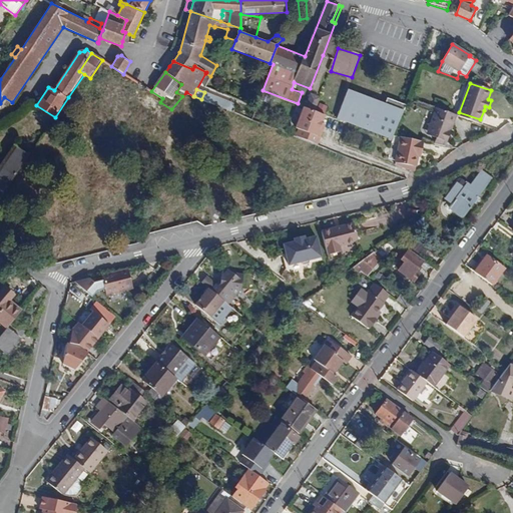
[(392,141),(407,105),(388,97),(385,104),(348,90),(336,119),(392,141)]
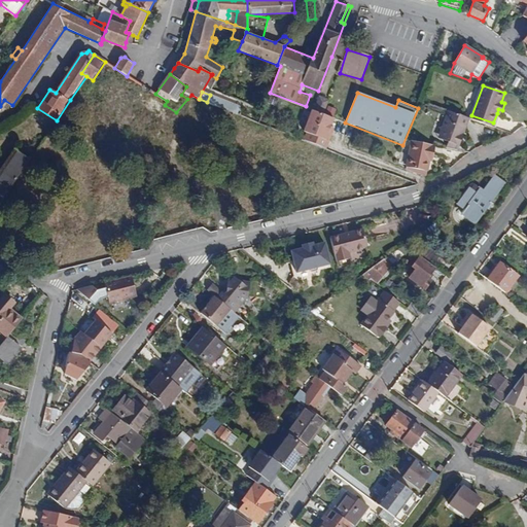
[(234,112),(237,105),(210,95),(207,102),(219,106),(234,112)]
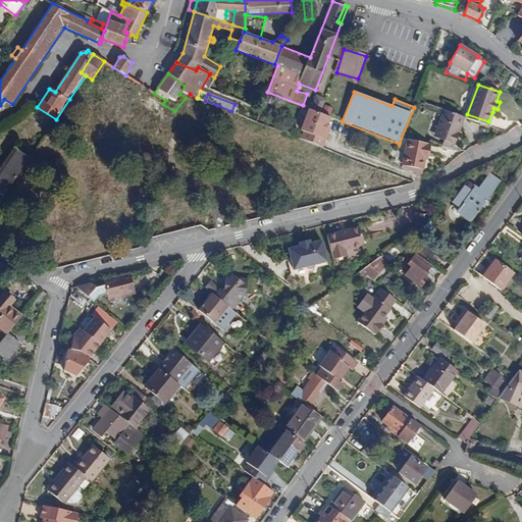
[(326,138),(324,137),(328,124),(331,116),(310,108),(302,129),(305,131),(302,139),(323,147),(326,138)]
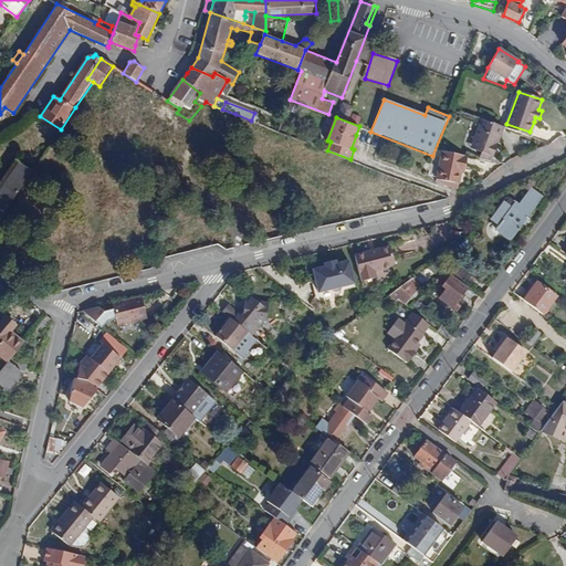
[(483,152),(494,155),(504,127),(483,119),(478,135),(473,137),(475,142),(479,149),(483,152)]
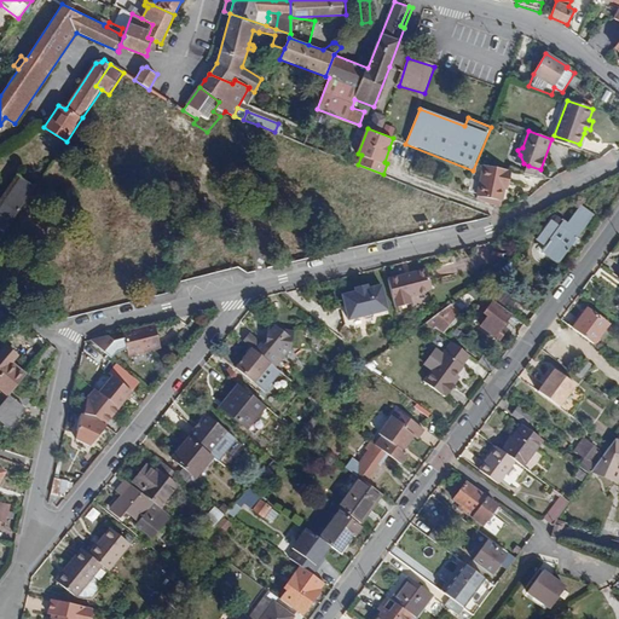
[(578,149),(579,144),(554,136),(553,139),(578,149)]
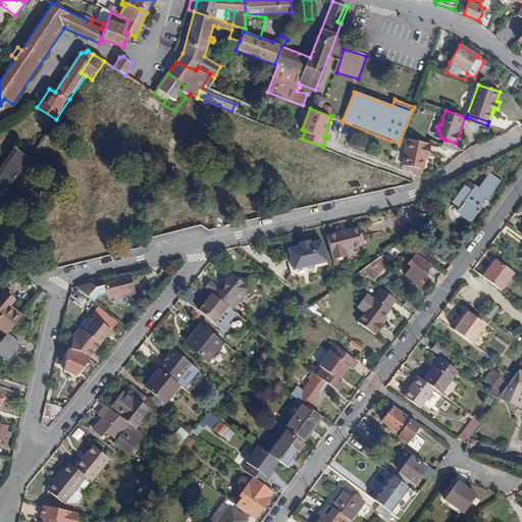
[(427,153),(430,153),(432,143),(408,138),(406,147),(399,146),(396,161),(402,162),(402,164),(403,164),(424,168),(426,159),(427,153)]
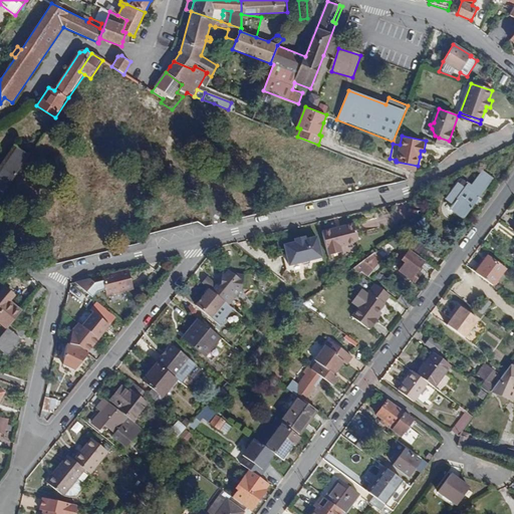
[(437,143),(448,146),(449,141),(439,138),(437,143)]
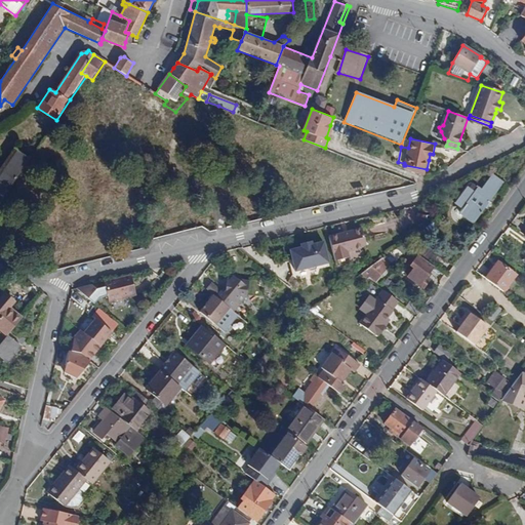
[(0,168),(0,194),(3,197),(30,159),(14,149),(0,168)]
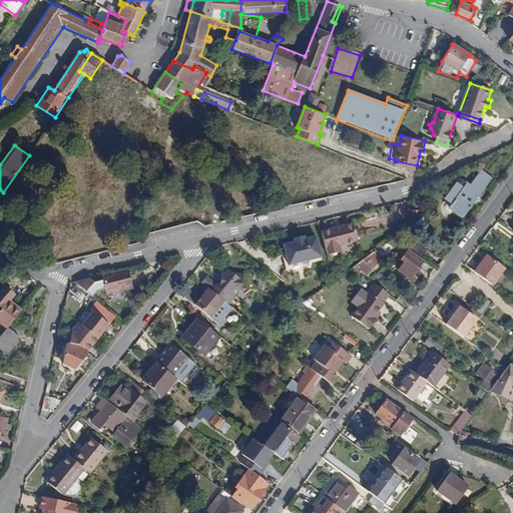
[(396,164),(415,172),(417,165),(396,161),(396,164)]
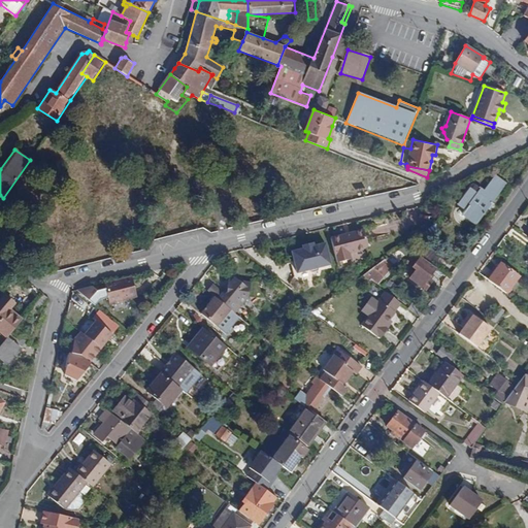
[(466,208),(480,219),(506,184),(496,175),(486,190),(482,187),(477,193),(470,188),(459,203),(466,208)]
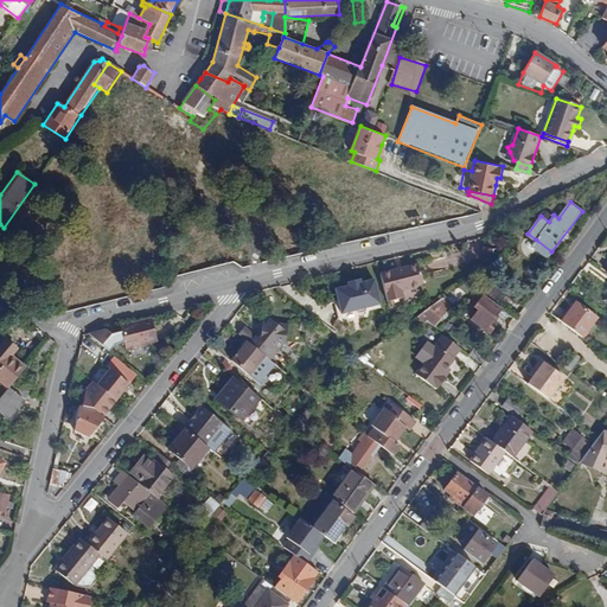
[(547,257),(551,251),(536,240),(531,246),(547,257)]
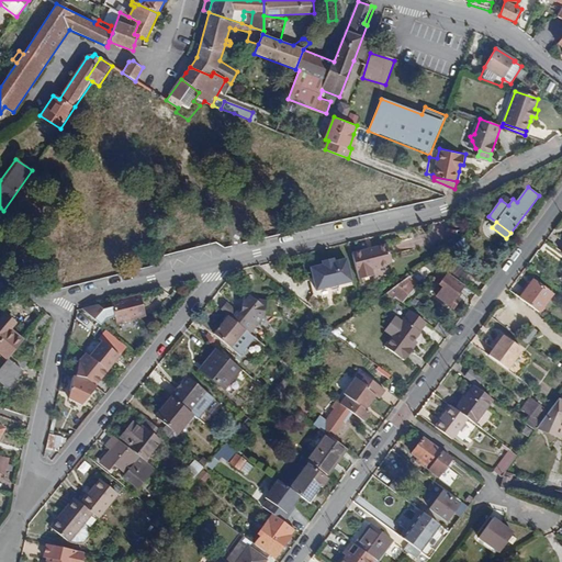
[(459,251),(468,246),(468,242),(463,236),(450,246),(454,251),(459,251)]
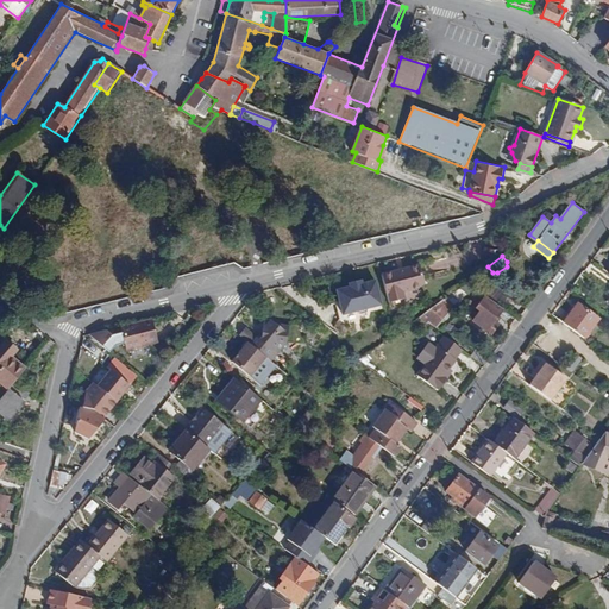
[(384,274),(389,302),(406,300),(405,293),(421,289),(426,287),(422,267),(407,270),(407,272),(402,272),(401,270),(384,274)]
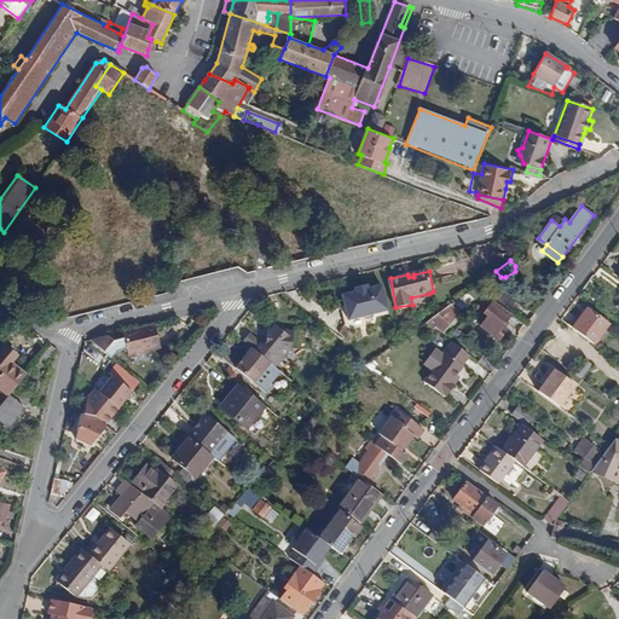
[(486,294),(491,298),(497,289),(485,279),(475,287),(486,294)]
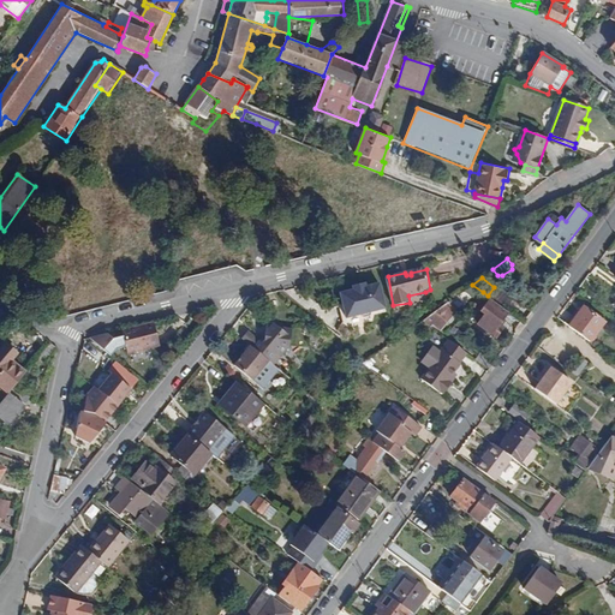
[(386,308),(381,282),(368,285),(368,284),(354,286),(356,287),(341,291),(346,316),(360,312),(363,316),(370,315),(371,311),(386,308)]
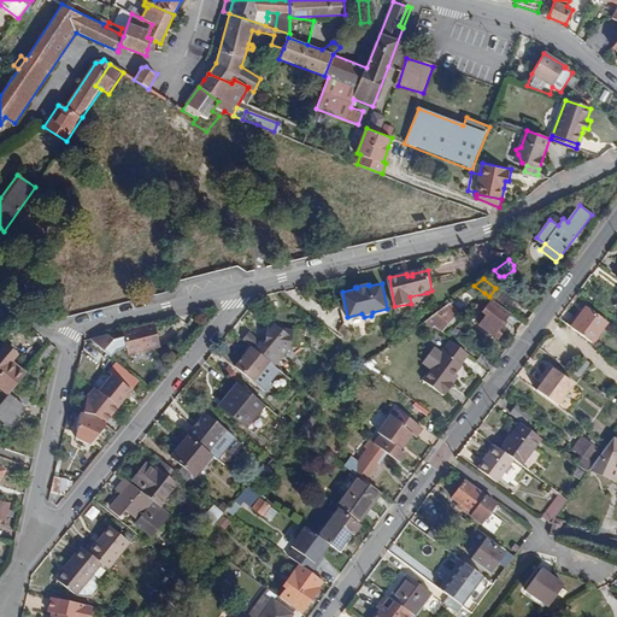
[(479,300),(485,293),(474,286),(466,291),(479,300)]
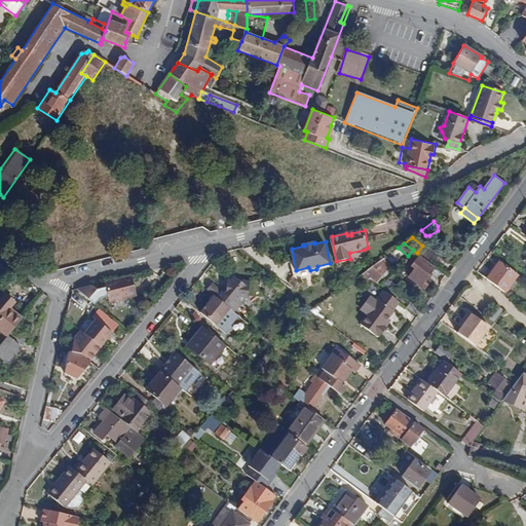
[(404,260),(411,264),(418,254),(417,253),(413,250),(408,256),(404,260)]
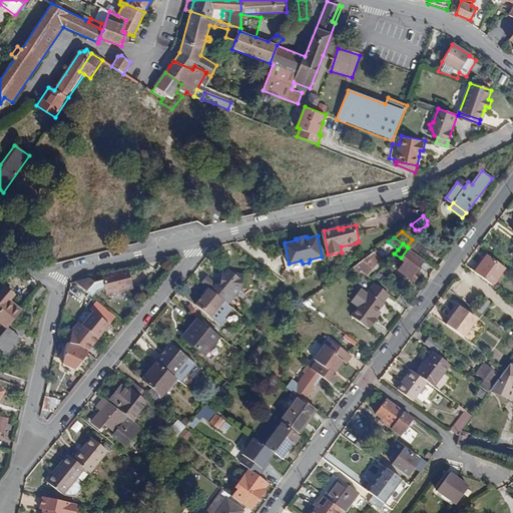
[(383,258),(386,253),(382,249),(385,247),(383,245),(376,250),(383,258)]
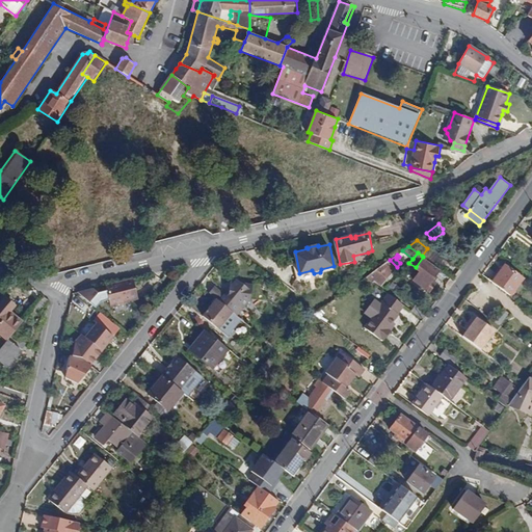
[(435,283),(432,280),(440,269),(423,257),(416,267),(420,271),(414,280),(429,292),(435,283)]
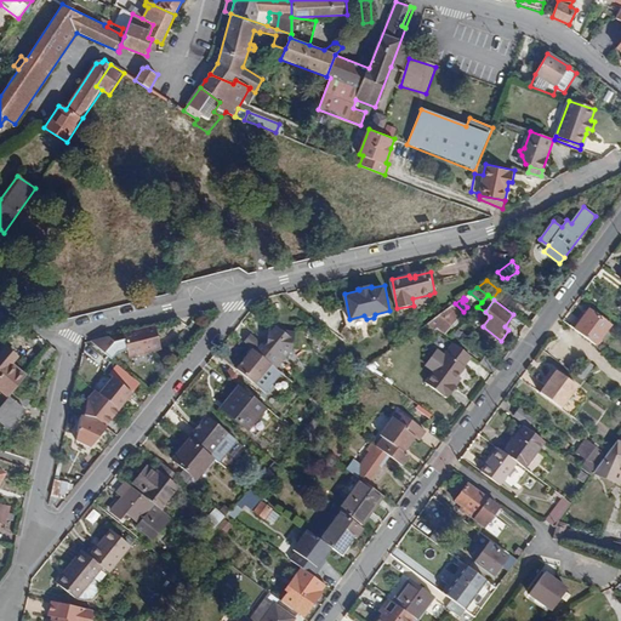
[(439,328),(445,332),(463,312),(455,303),(428,324),(437,330),(439,328)]
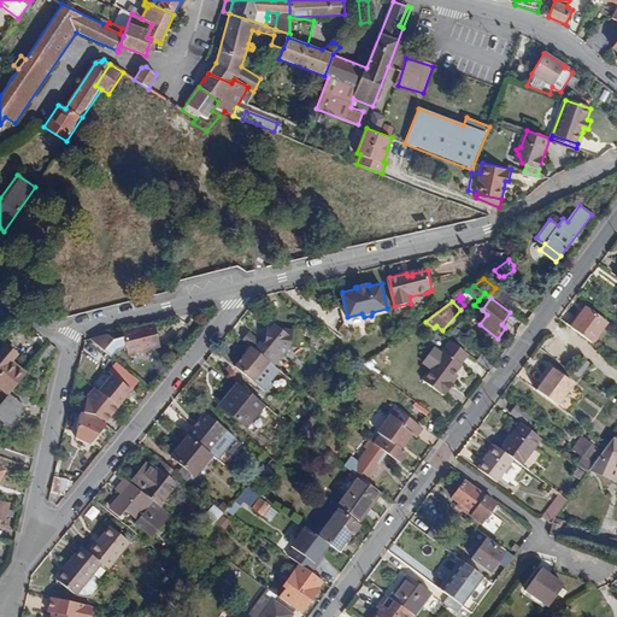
[(571,325),(593,342),(607,322),(587,306),(571,325)]
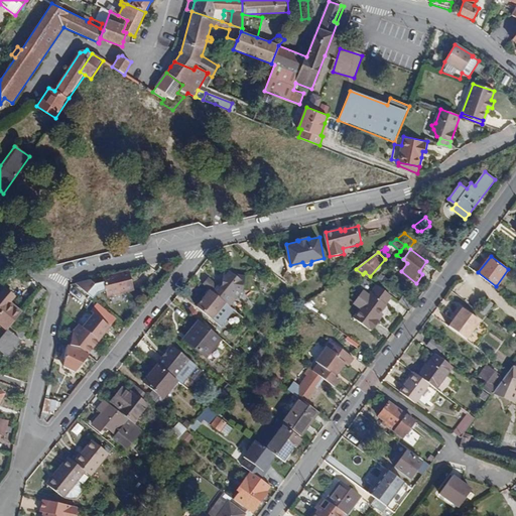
[(128,270),(102,276),(107,296),(133,289),(128,270)]
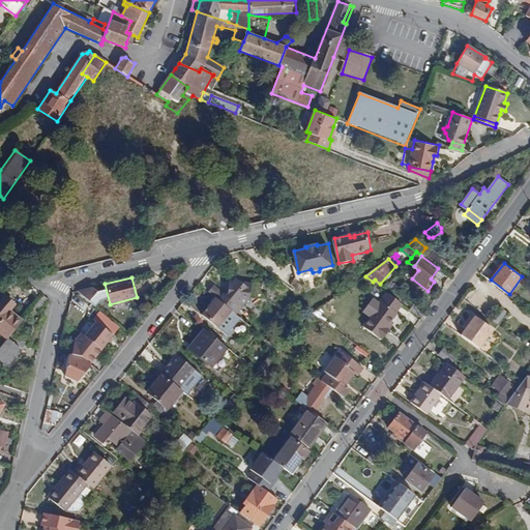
[(235,280),(230,278),(228,293),(227,294),(225,292),(218,299),(232,310),(237,302),(241,306),(249,296),(253,283),(241,281),(237,277),(235,280)]
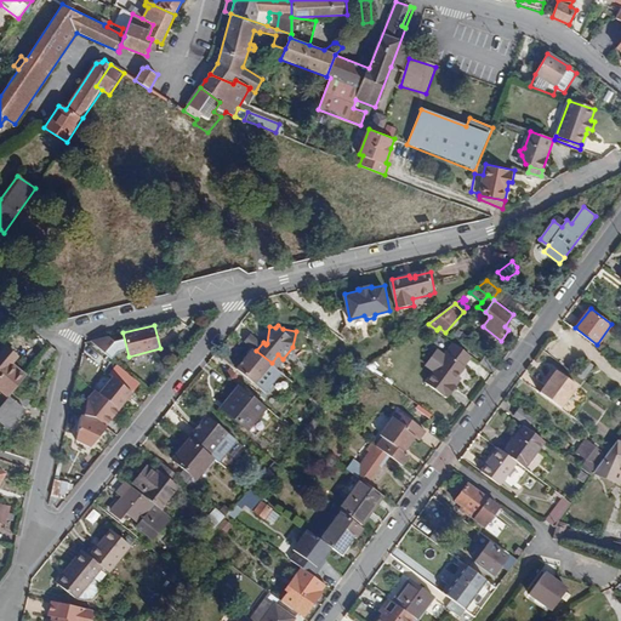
[(251,334),(245,341),(254,348),(256,351),(263,342),(251,334)]
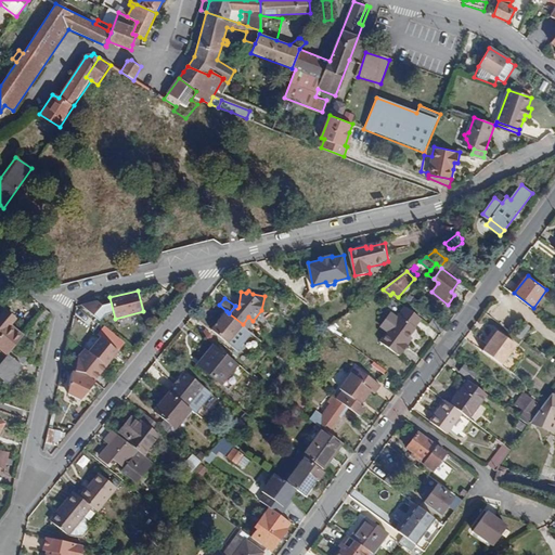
[(36,320),(42,324),(52,312),(46,307),(36,320)]
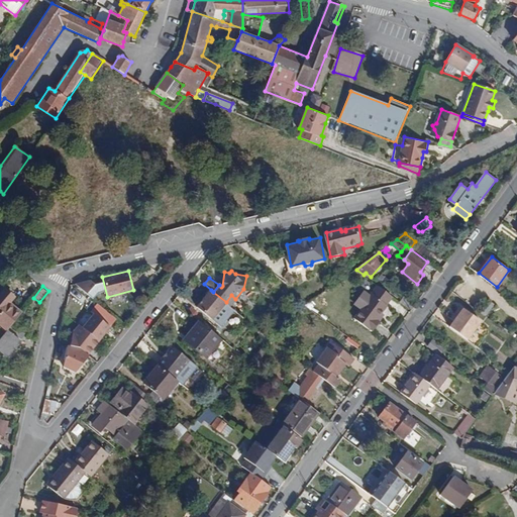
[(388,305),(387,305),(394,297),(379,286),(354,317),(371,329),(371,328),(374,330),(380,321),(378,319),(388,305)]
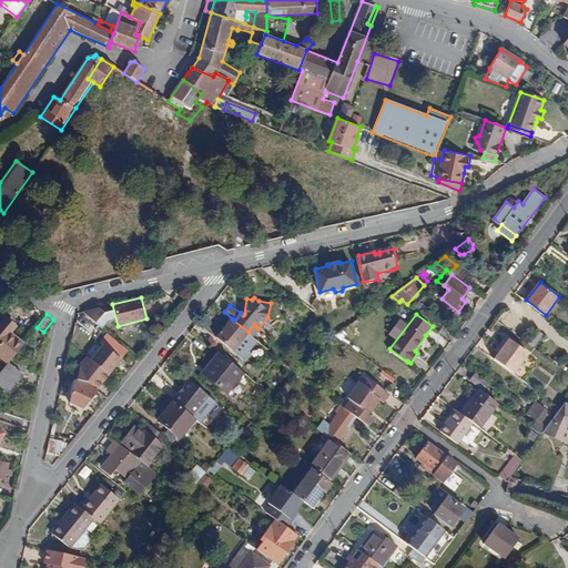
[(0,353),(9,361),(14,354),(24,341),(12,331),(18,324),(7,315),(0,324),(0,353)]
